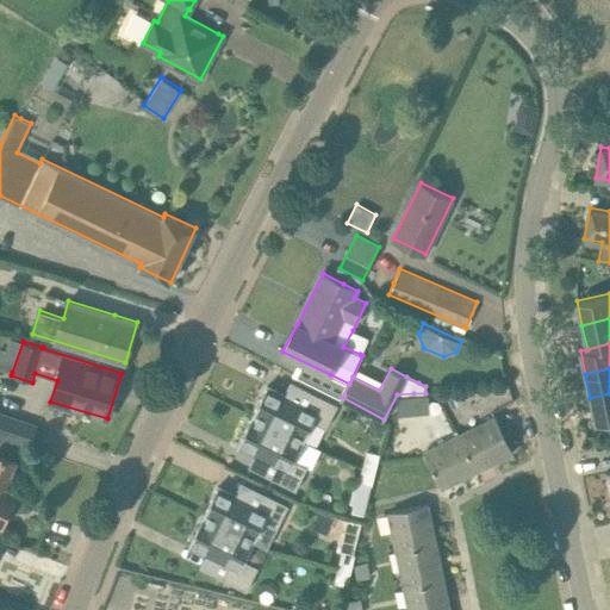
[(267,385),(253,416),(304,441),(313,422),(327,428),(337,404),(315,392),(307,405),(267,385)]
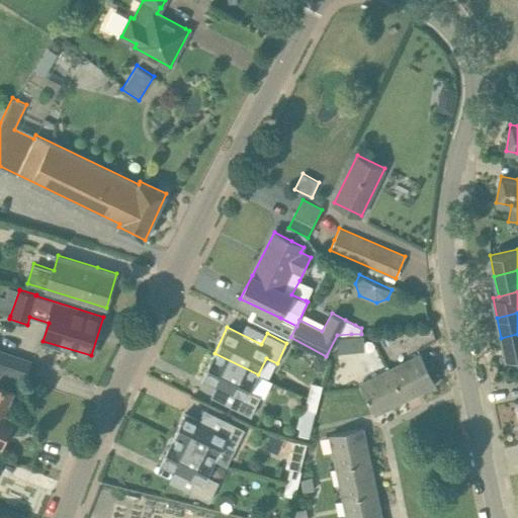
[(517,334),(501,338),(506,359),(517,356),(517,334)]
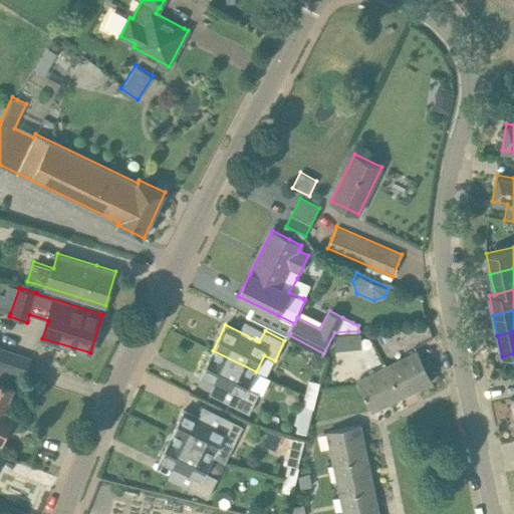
[(349,334),(334,335),(335,349),(351,348),(349,334)]
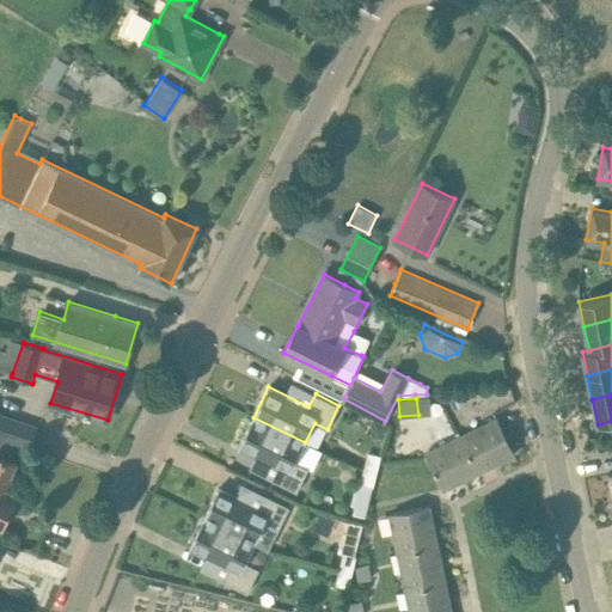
[(36,427),(0,414),(0,435),(30,446),(36,427)]
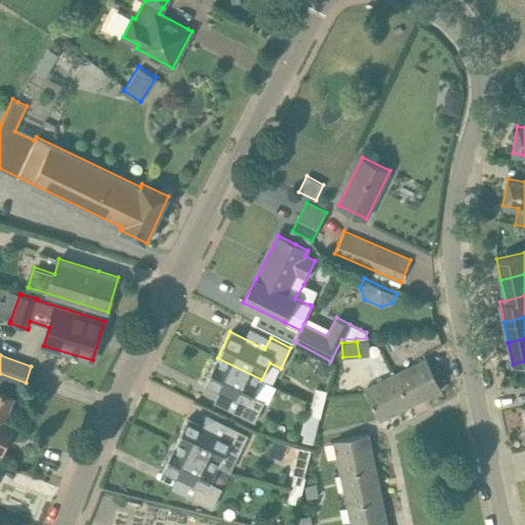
[(261,379),(217,358),(205,384),(240,400),(234,411),(254,421),(265,401),(253,396),(261,379)]
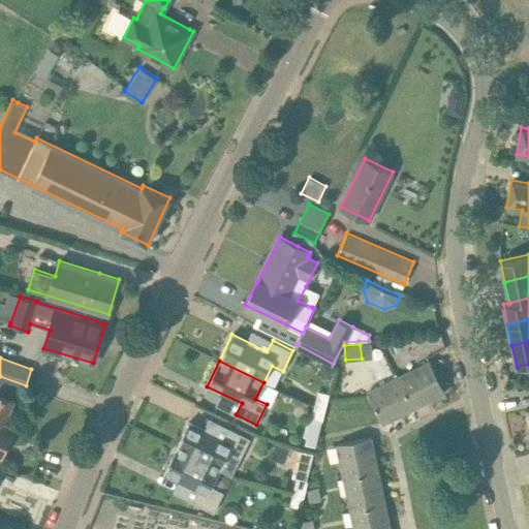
[(323,361),(319,368),(322,375),(330,379),(335,367),(323,361)]
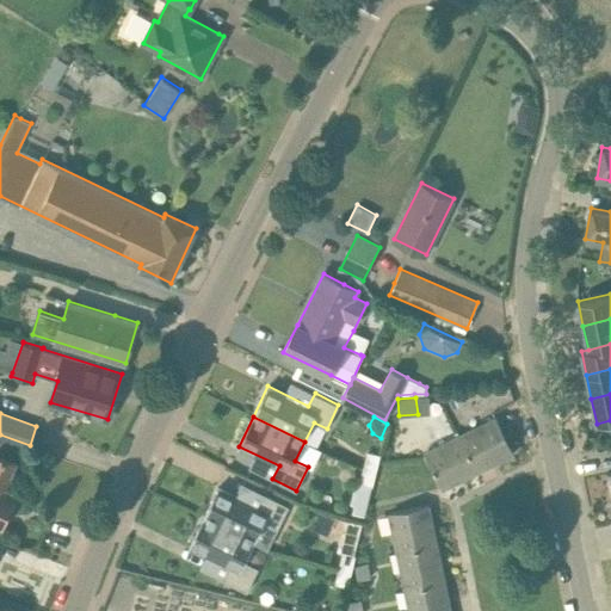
[(461,434),(479,471),(513,454),(495,417),(461,434)]
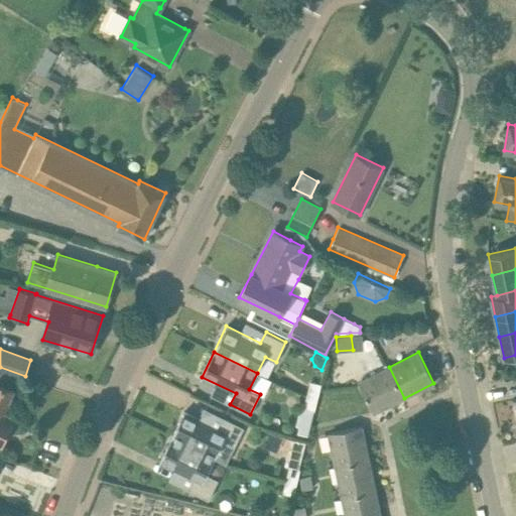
[(404,398),(389,367),(359,381),(374,412),(404,398)]
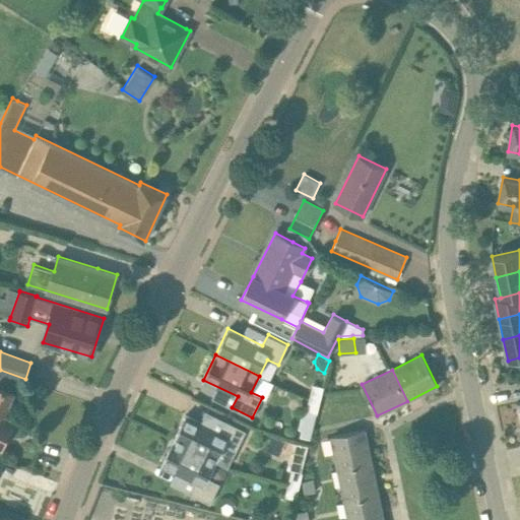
[(313,385),(310,397),(320,400),(323,387),(313,385)]
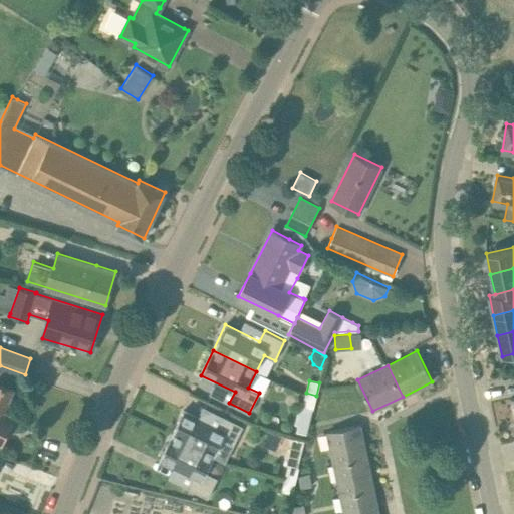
[(13,390),(0,383),(0,443),(2,444),(7,430),(11,429),(13,423),(12,419),(13,416),(4,412),(13,390)]
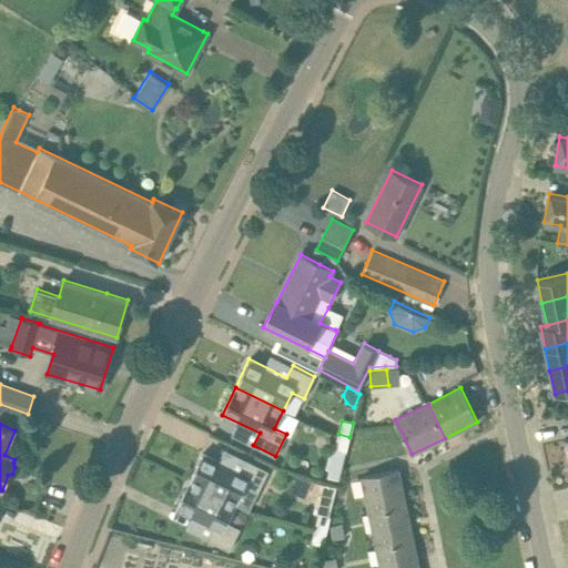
[(338,434),(335,448),(346,450),(350,437),(338,434)]
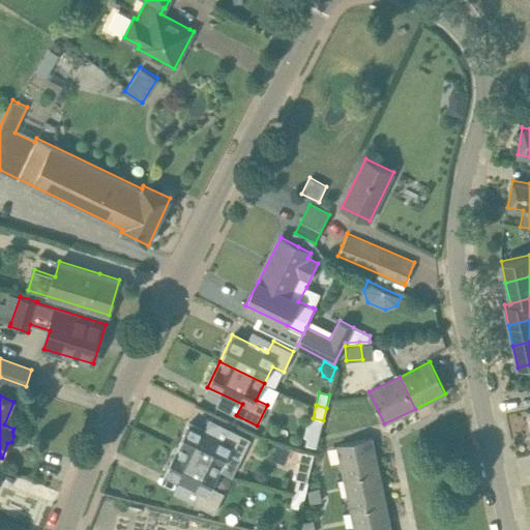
[(189,422),(177,448),(222,470),(230,453),(240,459),(251,438),(230,429),(225,439),(189,422)]
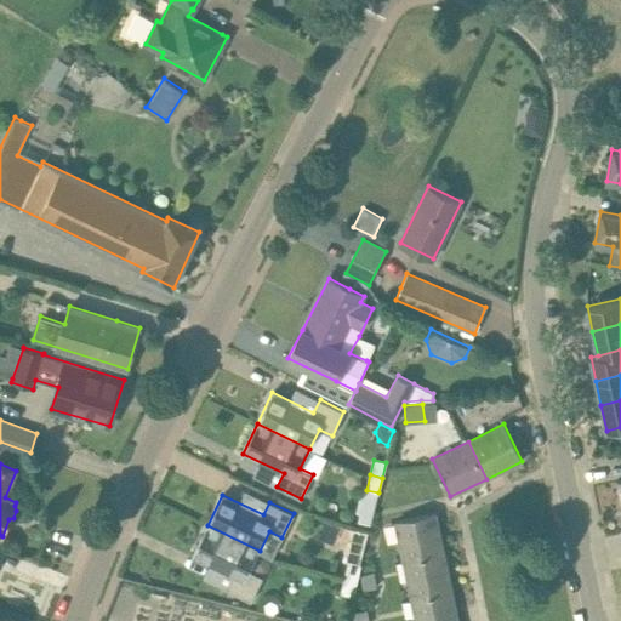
[(360,513),(358,522),(370,524),(372,516),(360,513)]
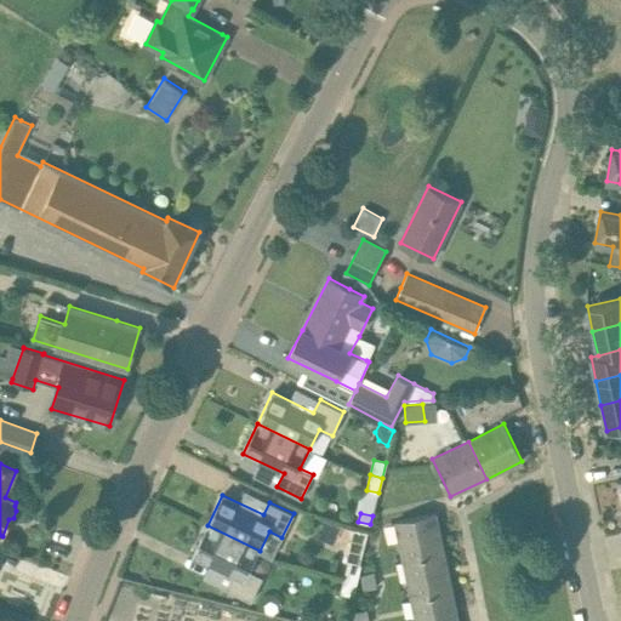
[(396,522),(403,560),(444,552),(436,513),(396,522)]
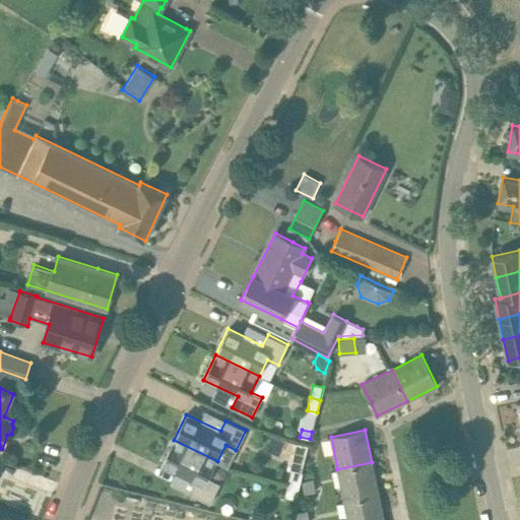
[(217,461),(174,440),(160,465),(195,482),(190,493),(210,503),(220,482),(209,477),(217,461)]
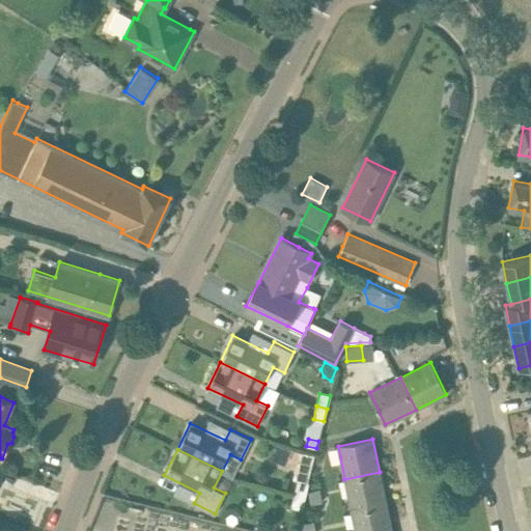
[(307,486),(314,452),(301,449),(295,484),(307,486)]
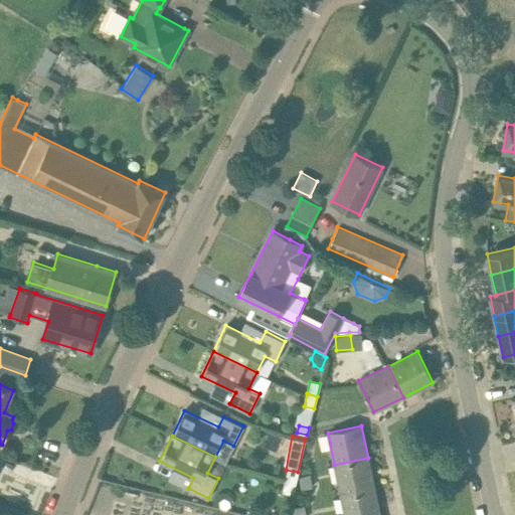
[(374,489),(368,458),(334,465),(341,496),(374,489)]
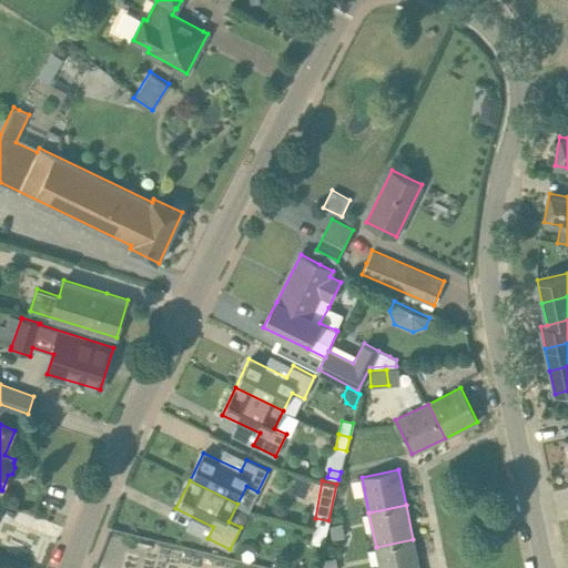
[(418,567),(413,539),(376,547),(379,567),(418,567)]
